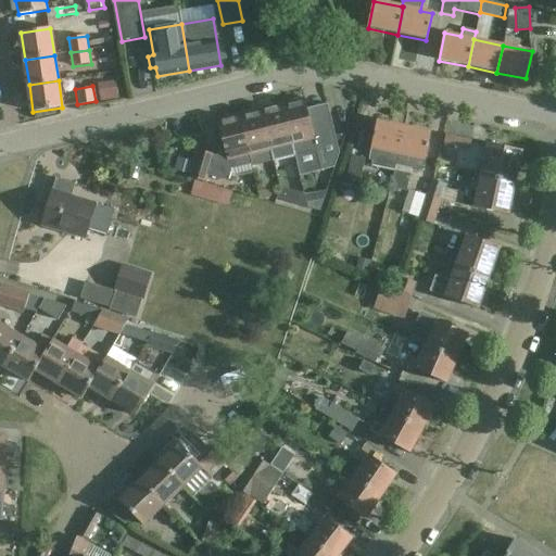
[(281,104),(294,156),(317,151),(323,172),(335,168),(338,154),(329,118),(310,124),(303,99),(281,104)]
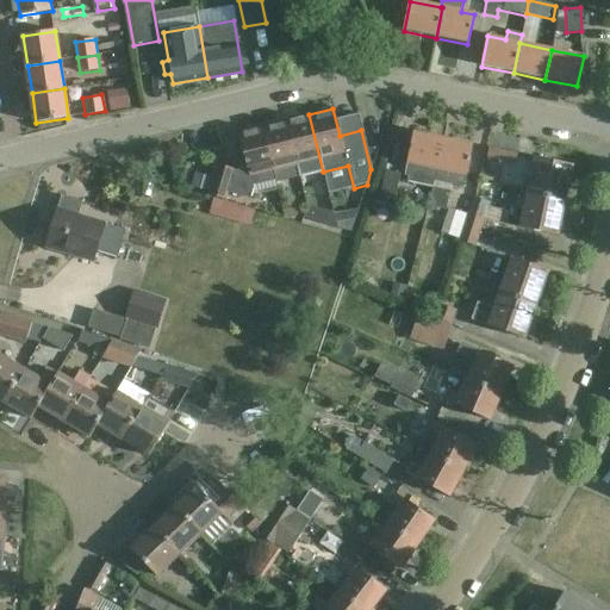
[(309,114),(285,120),(296,167),(299,166),(302,176),(323,172),(309,114)]
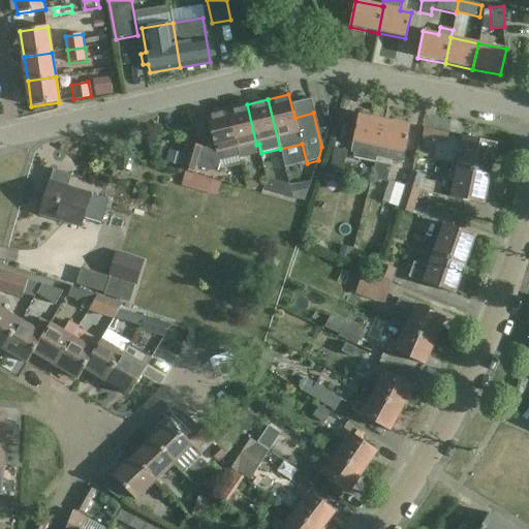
[(226,110),(236,150),(256,145),(247,104),(226,110)]
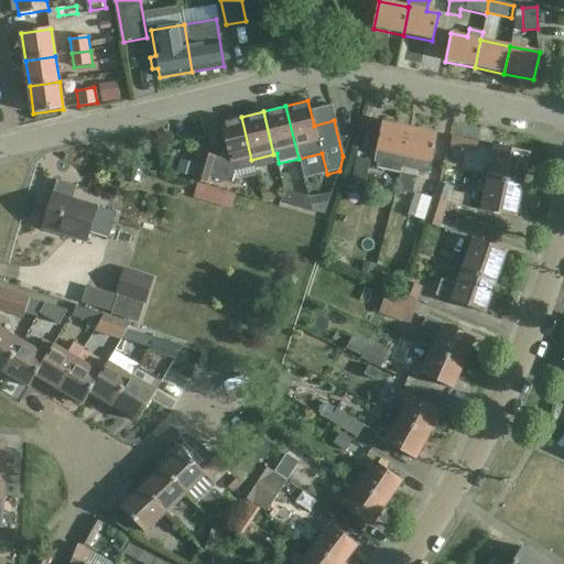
[(253,167),(251,160),(241,117),(219,121),(227,155),(217,158),(212,180),(230,185),(232,174),(231,172),(253,167)]
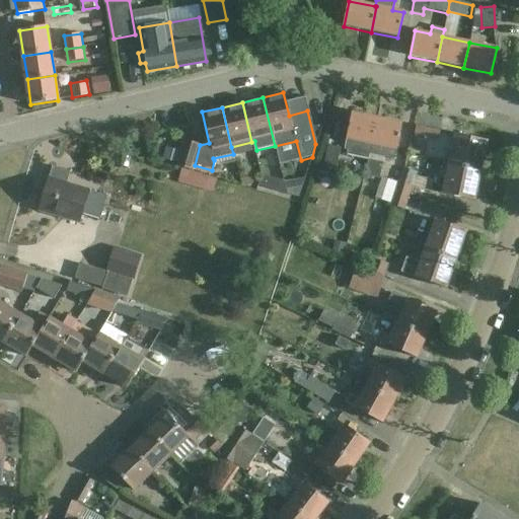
[(370,154),(372,145),(370,145),(376,118),(351,113),(345,140),(343,150),(348,151),(348,155),(369,159),(370,154)]
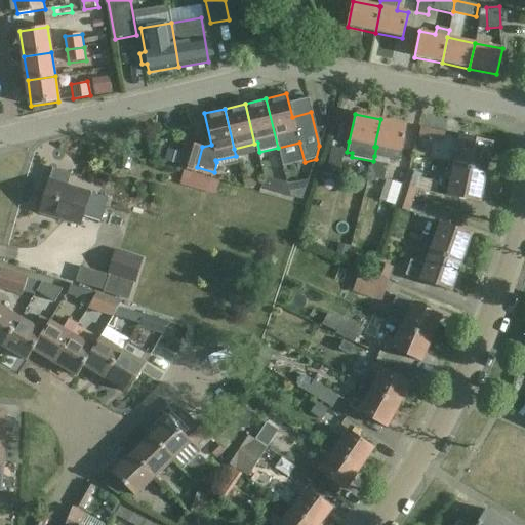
[(405,124),(380,119),(374,147),(376,147),(374,156),(398,161),(405,124)]
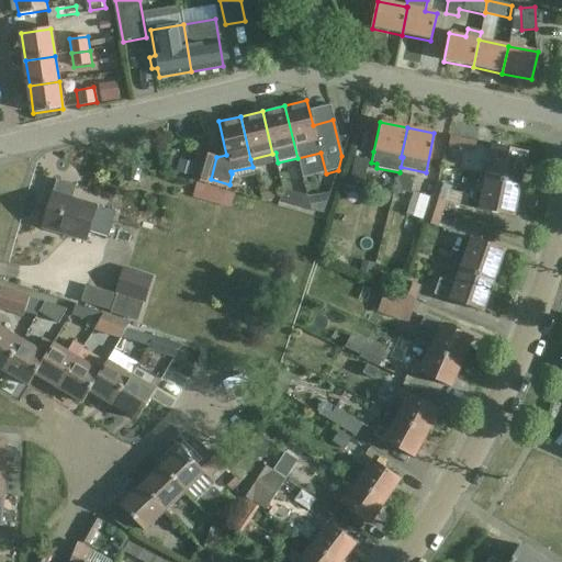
[(476,141),(450,135),(448,144),(474,149),(476,141)]
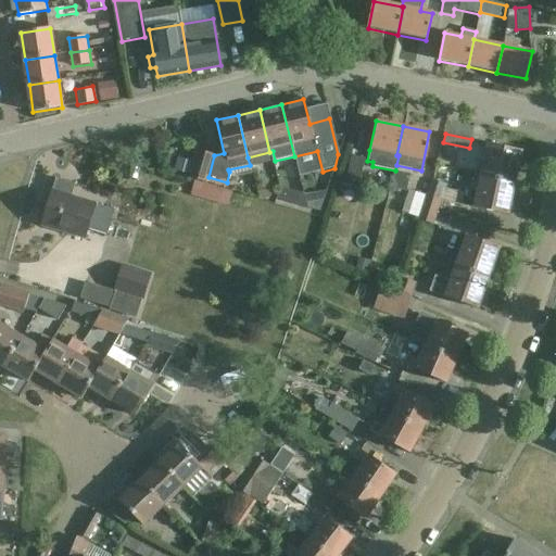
[(487,143),(480,176),(513,184),(519,151),(487,143)]
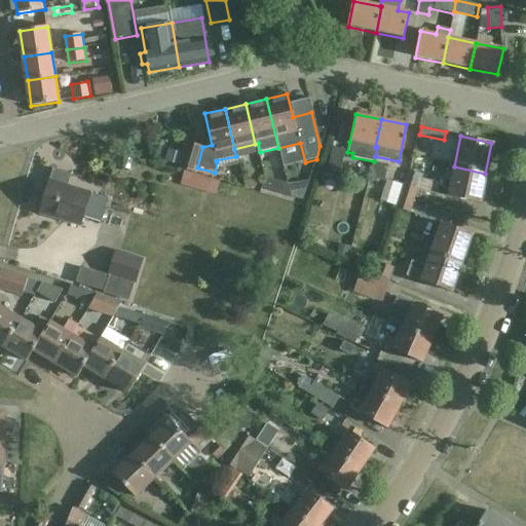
[(186,142),(181,163),(180,168),(196,173),(197,167),(202,147),(203,147),(186,142)]
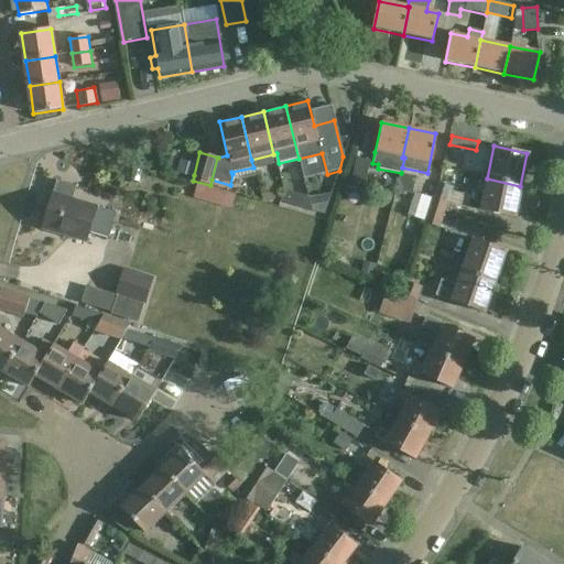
[(370,161),(356,158),(350,187),(365,191),(370,161)]
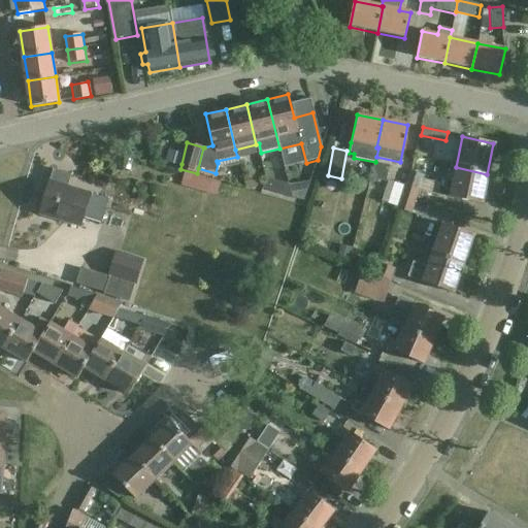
[(487,174),(456,167),(449,198),(481,205),(487,174)]
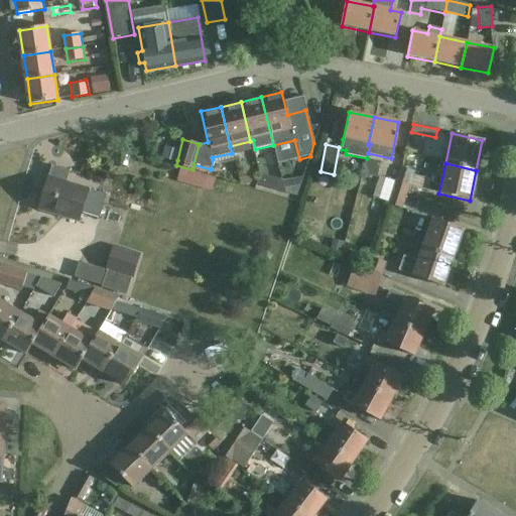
[(400,166),(393,190),(407,196),(415,170),(400,166)]
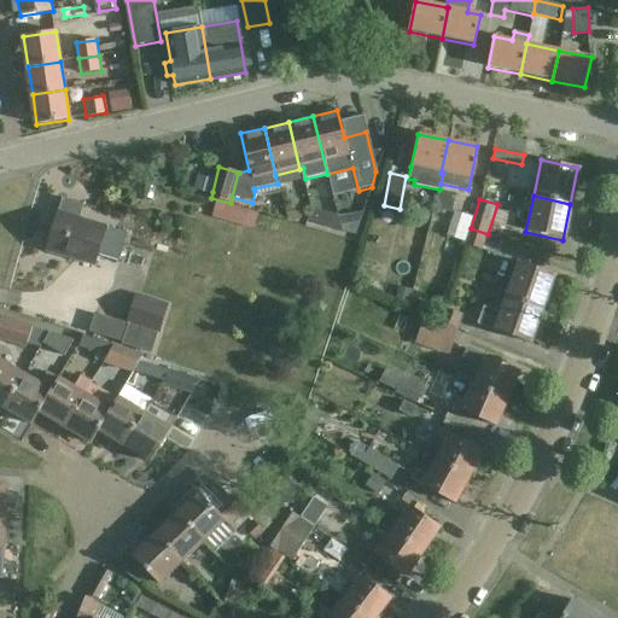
[(260,213),(217,200),(213,219),(255,231),(260,213)]
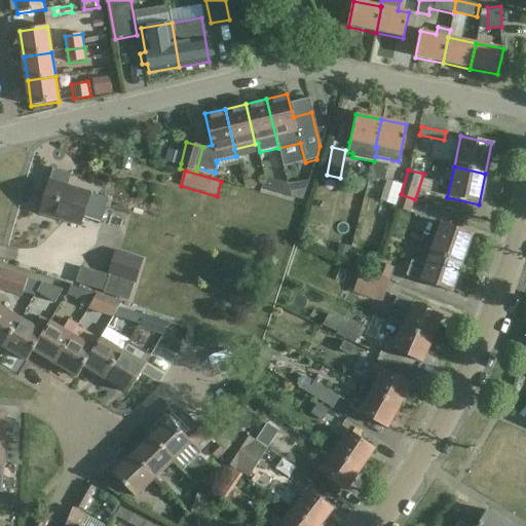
[(70,177),(52,172),(48,183),(38,215),(78,226),(82,217),(101,223),(108,200),(67,188),(70,177)]
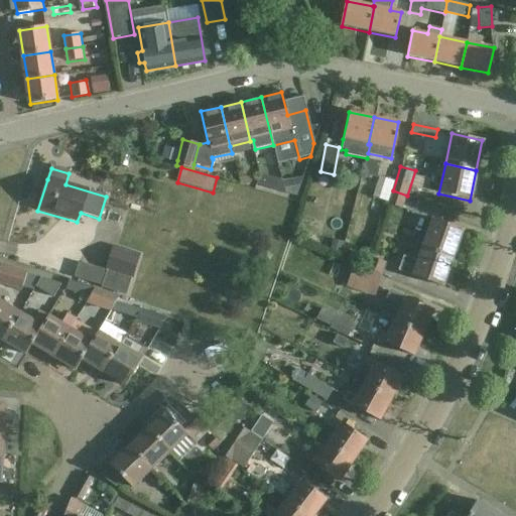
[(283,192),(280,180),(260,174),(257,184),(283,192)]
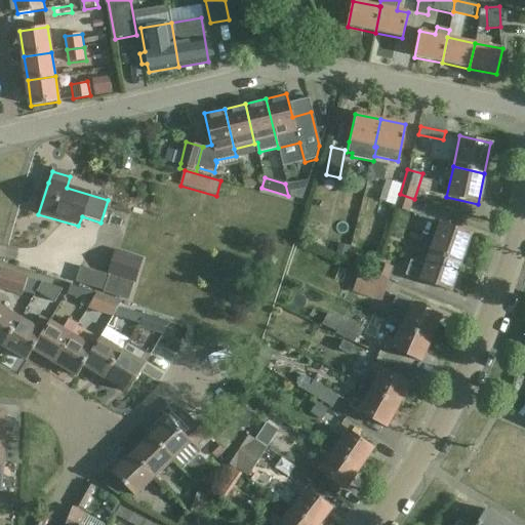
[(285,184),(288,196),(303,199),(309,180),(288,184),(285,184)]
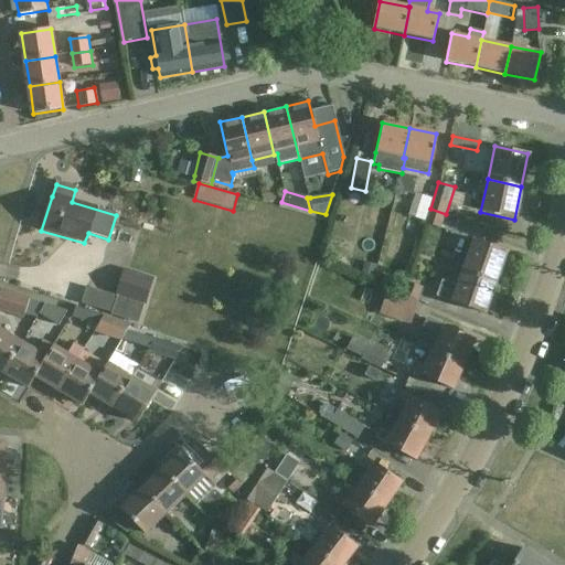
[(432,200),(415,194),(407,215),(425,221),(432,200)]
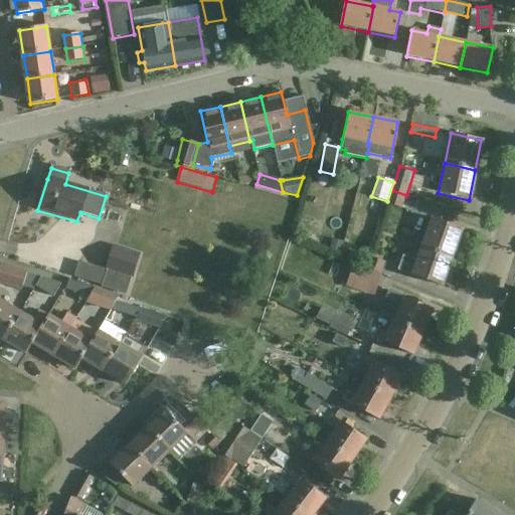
[(406,195),(392,190),(388,203),(402,207),(406,195)]
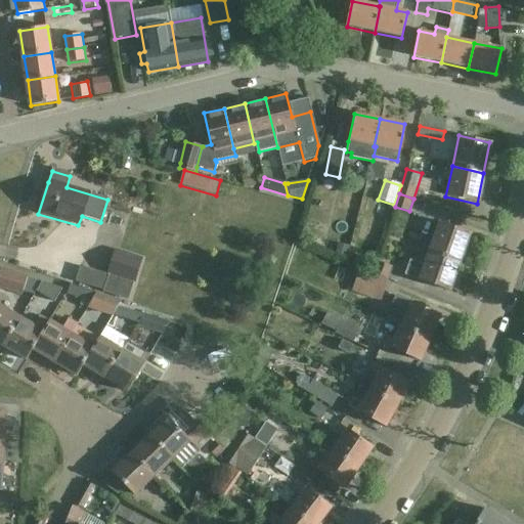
[(470,234),(439,223),(428,252),(459,263),(470,234)]
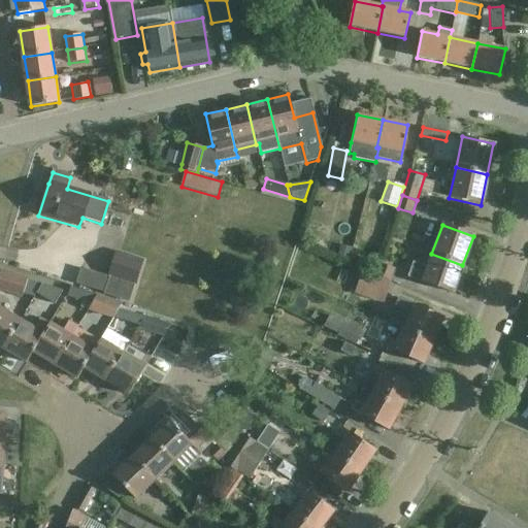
[(144,260),(117,252),(109,276),(81,268),(76,284),(104,292),(103,294),(130,302),(135,285),(137,286),(144,260)]
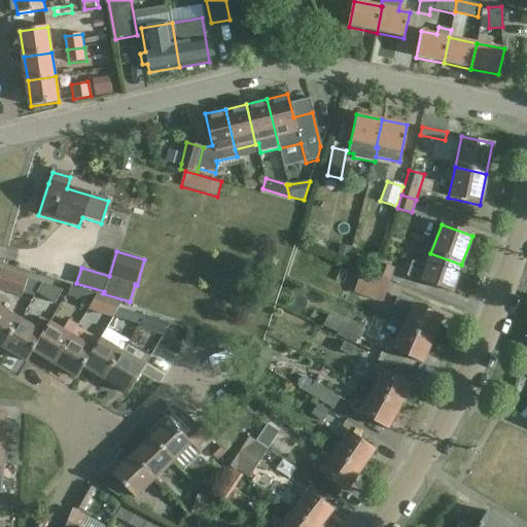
[(451,293),(461,265),(430,253),(425,267),(413,261),(408,277),(420,282),(451,293)]
